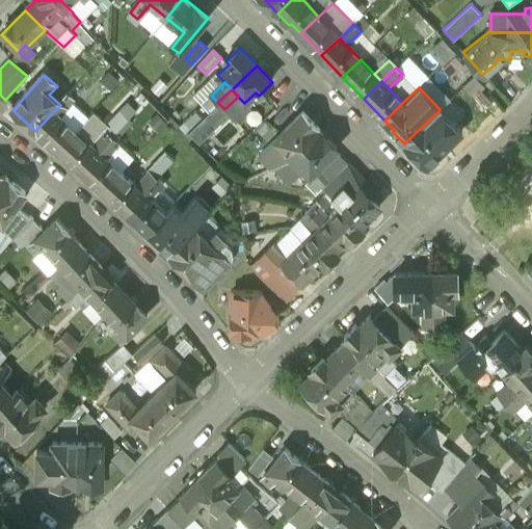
[(120,93),(99,105),(106,116),(127,105),(120,93)]
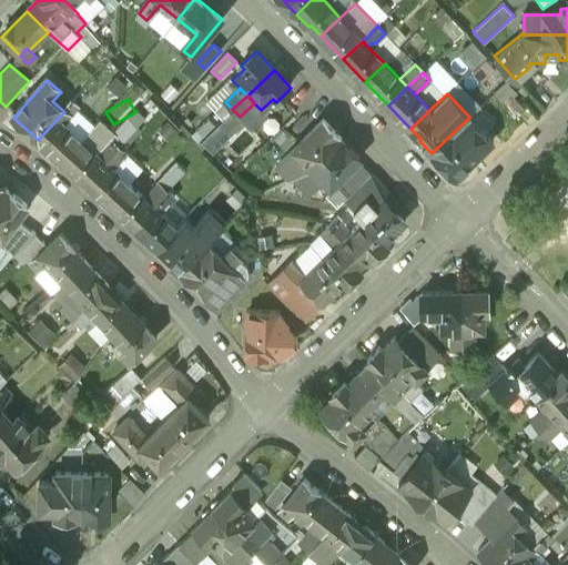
[(70,101),(62,110),(64,112),(58,119),(63,124),(79,109),(70,101)]
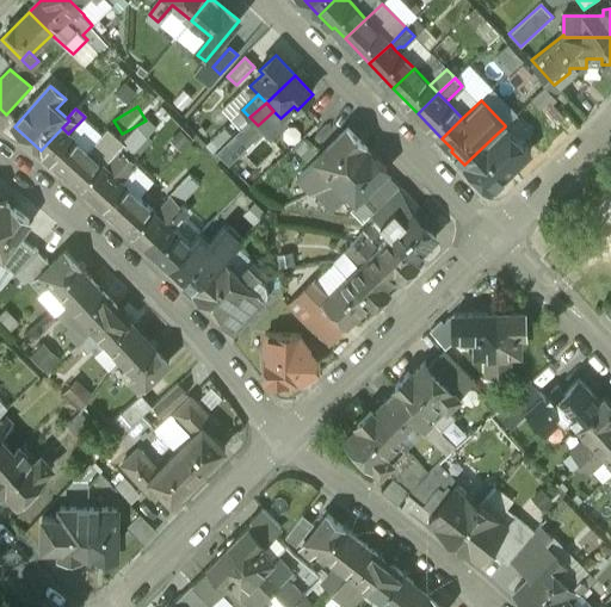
[(493,137),(492,138),(464,165),(491,192),(530,153),(505,127),(493,137)]
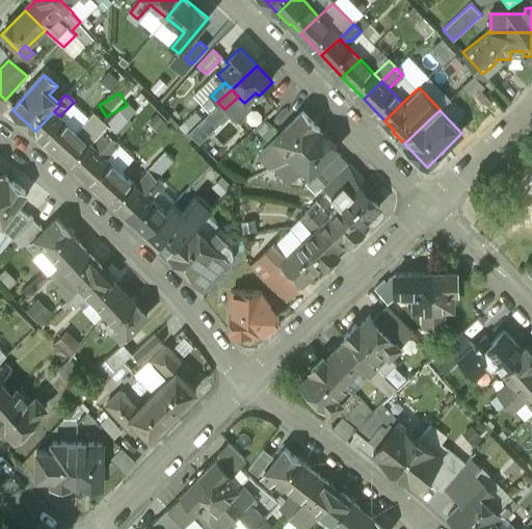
[(59,116),(54,111),(35,131),(48,142),(49,140),(59,151),(76,132),(59,116)]
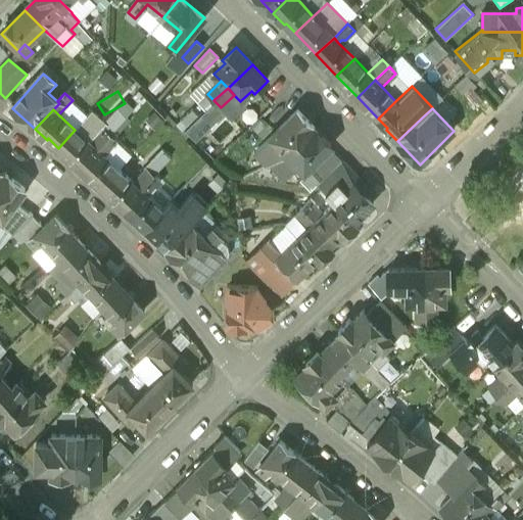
[(117,110),(104,125),(106,126),(90,143),(97,150),(108,137),(126,117),(117,110)]
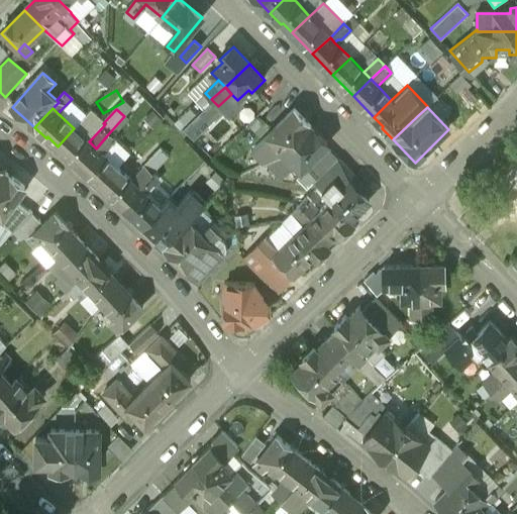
[(294,111),(268,137),(285,153),(311,127),(294,111)]
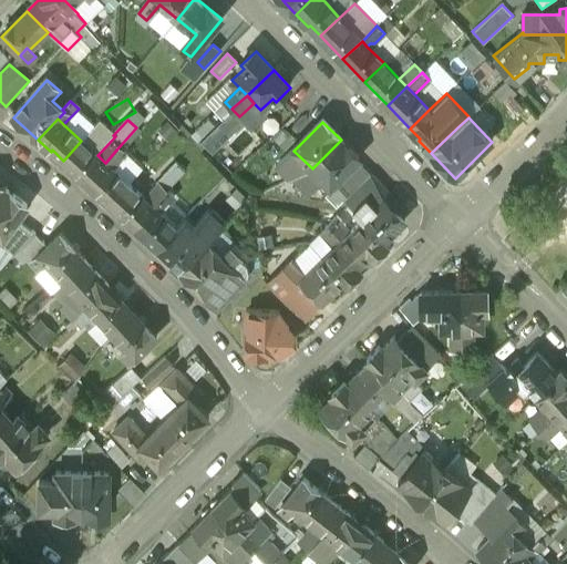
[(359,159),(341,140),(312,168),(297,176),(308,187),(317,188),(323,181),(331,187),(359,159)]
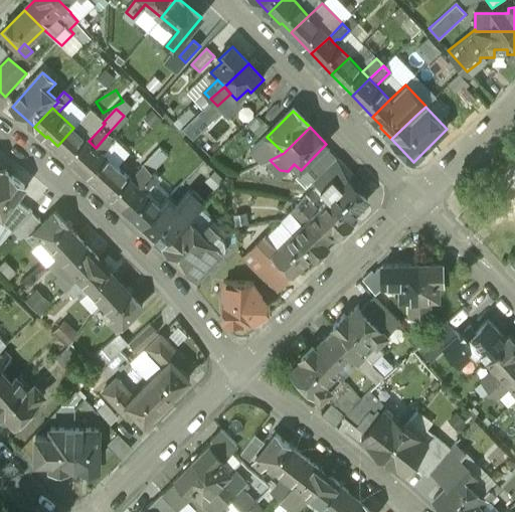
[(73,128),(57,146),(78,165),(96,148),(89,141),(73,128)]
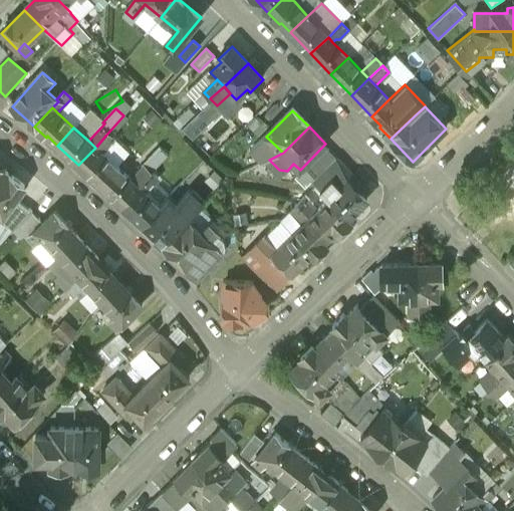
[(106,135),(95,148),(102,154),(114,141),(106,135)]
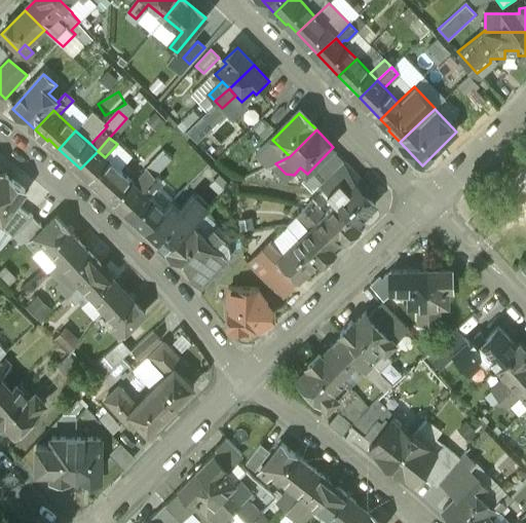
[(105,157),(98,151),(80,169),(103,189),(119,171),(105,157)]
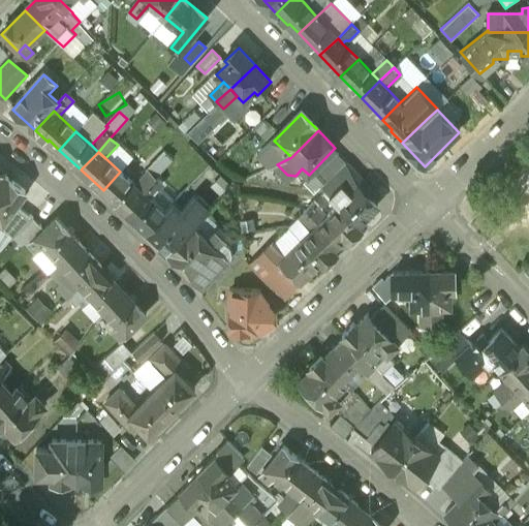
[(337,153),(318,172),(328,181),(346,162),(337,153)]
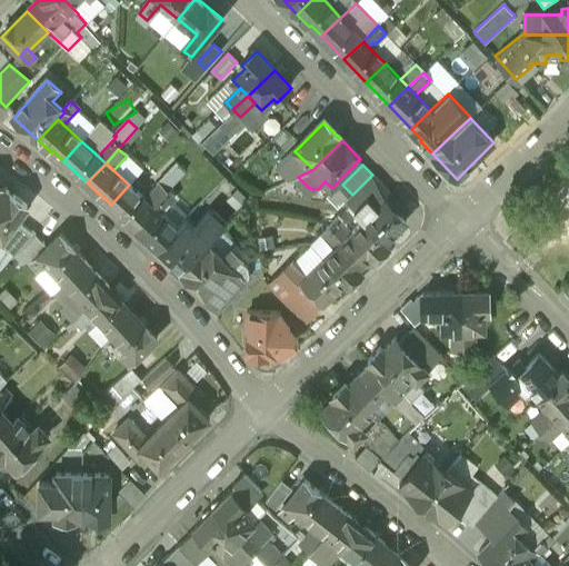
[(145,200),(129,185),(111,205),(135,227),(152,207),(145,200)]
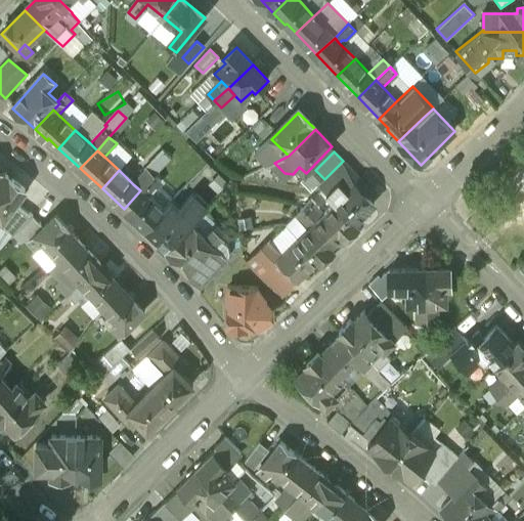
[(145,171),(133,184),(140,190),(153,177),(145,171)]
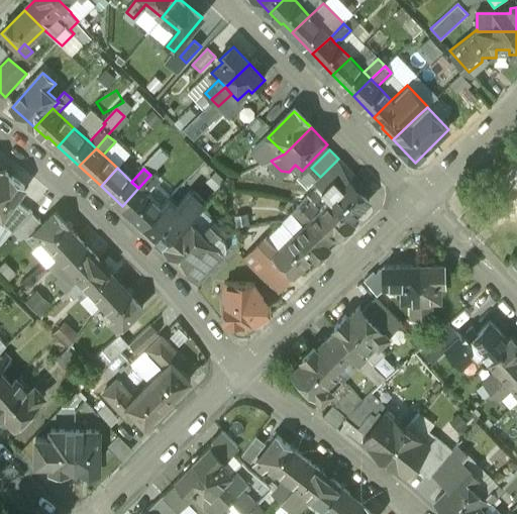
[(350,173),(339,183),(344,188),(330,202),(348,221),(349,221),(370,202),(357,190),(363,185),(350,173)]
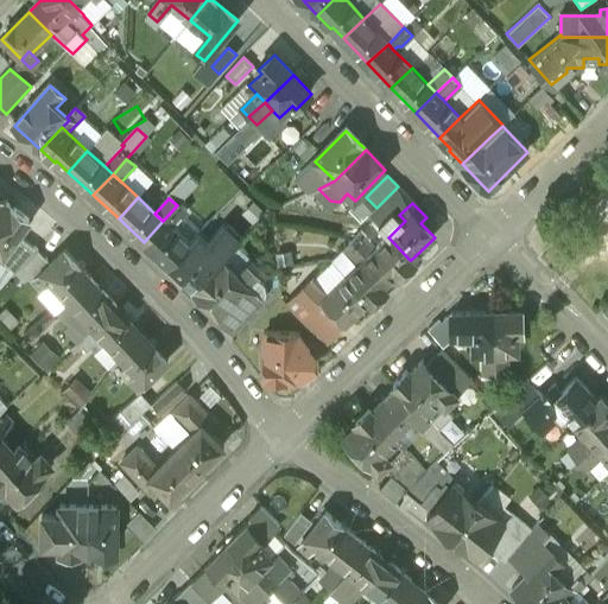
[(5,204),(0,211),(0,253),(4,255),(29,221),(5,204)]
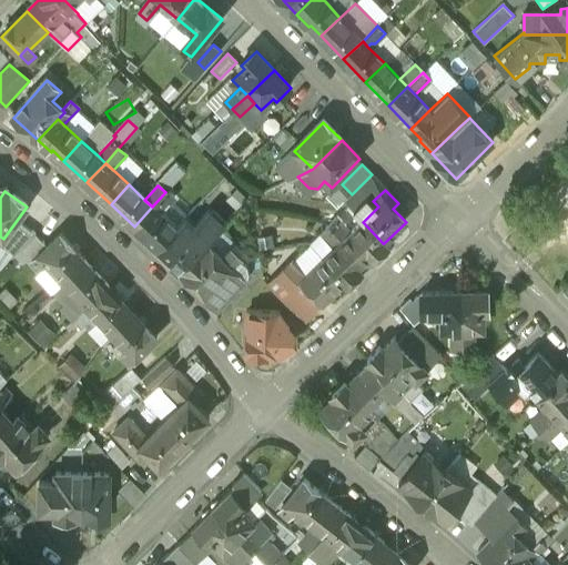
[(165,192),(152,207),(160,214),(173,200),(165,192)]
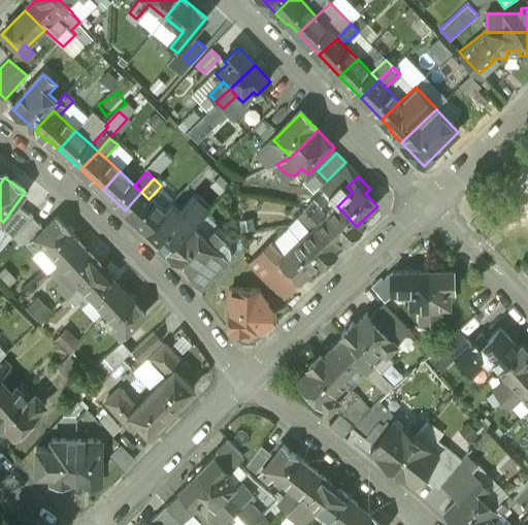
[(175,187),(162,200),(168,206),(182,192),(175,187)]
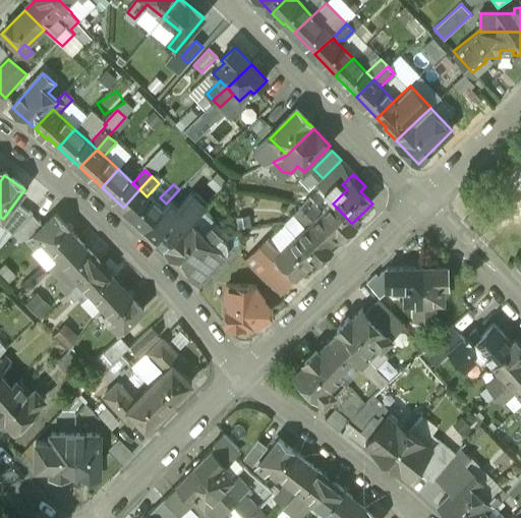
[(147,196),(139,189),(123,208),(145,228),(162,210),(147,196)]
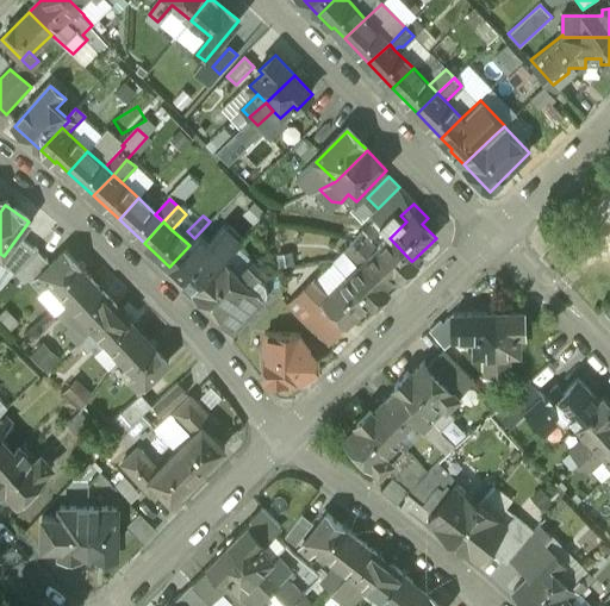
[(210,244),(199,235),(190,245),(215,269),(223,260),(240,239),(226,227),(210,244)]
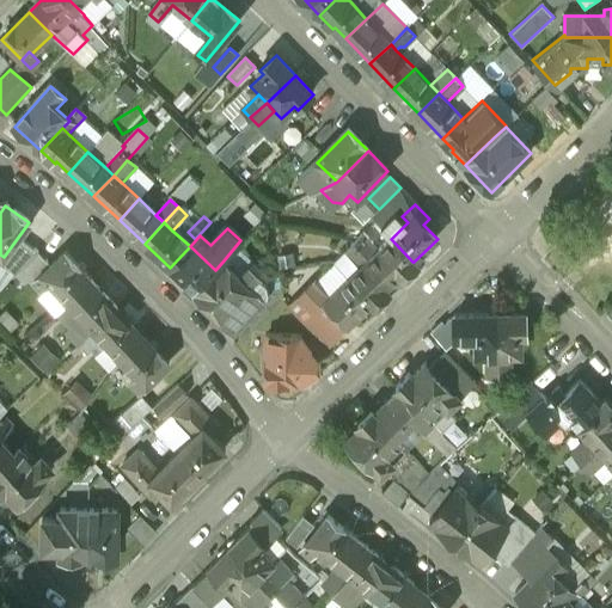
[(558,229),(548,240),(555,247),(565,238),(558,229)]
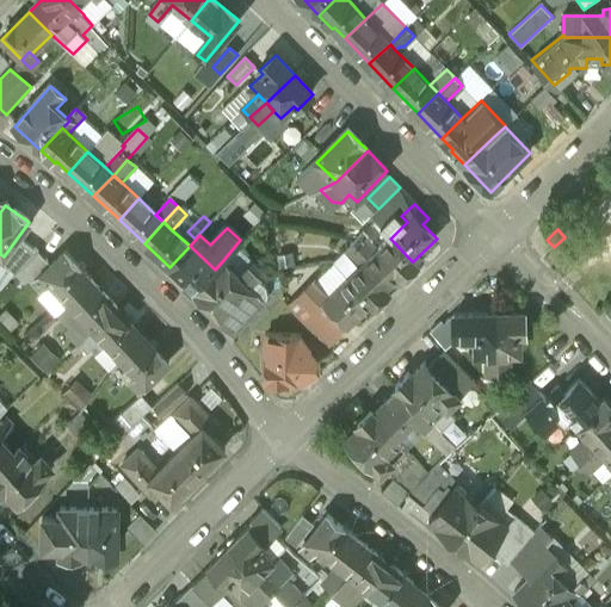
[(371,245),(362,235),(355,242),(370,259),(374,255),(366,248),(371,245)]
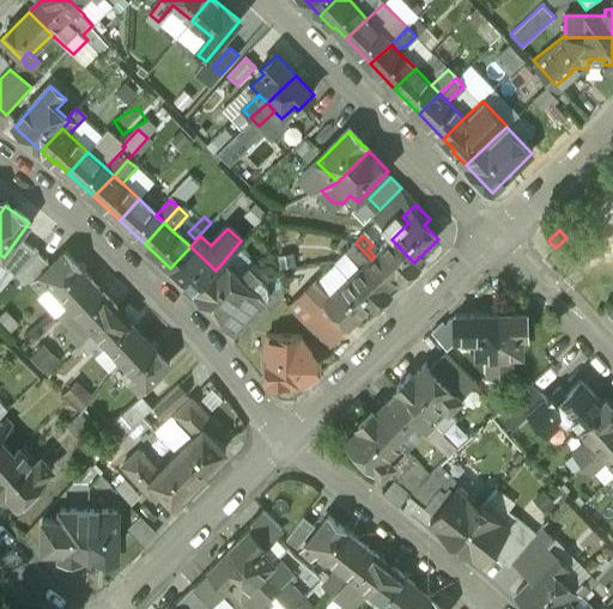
[(375,256),(371,260),(393,282),(400,276),(404,279),(418,265),(414,262),(413,262),(392,239),(375,256)]
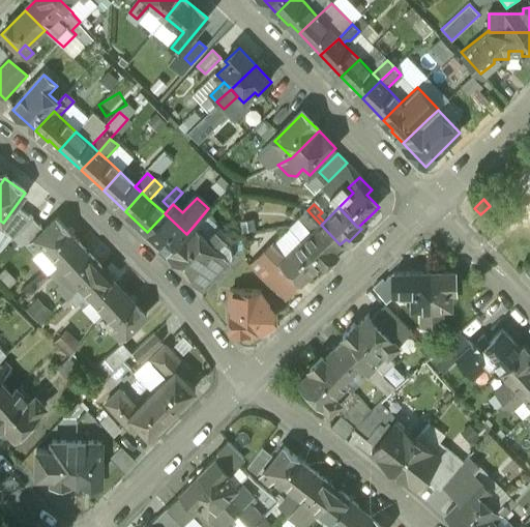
[(321,225),(307,210),(300,217),(314,232),(321,225)]
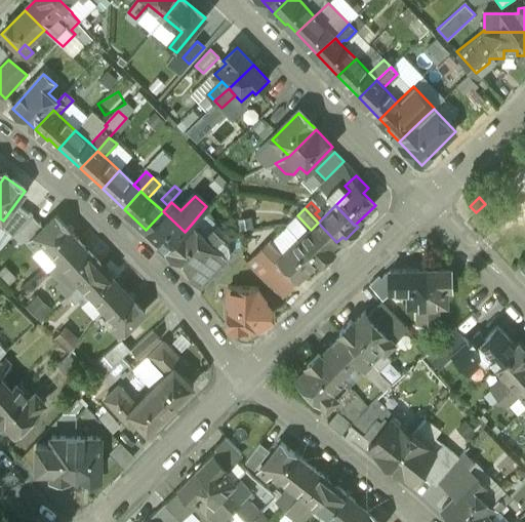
[(163,211),(146,230),(156,239),(155,240),(167,251),(185,232),(163,211)]
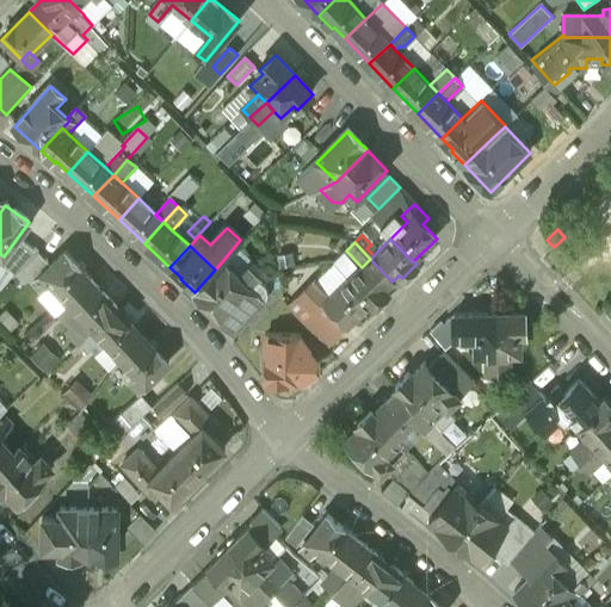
[(36,251),(14,273),(24,284),(48,262),(36,251)]
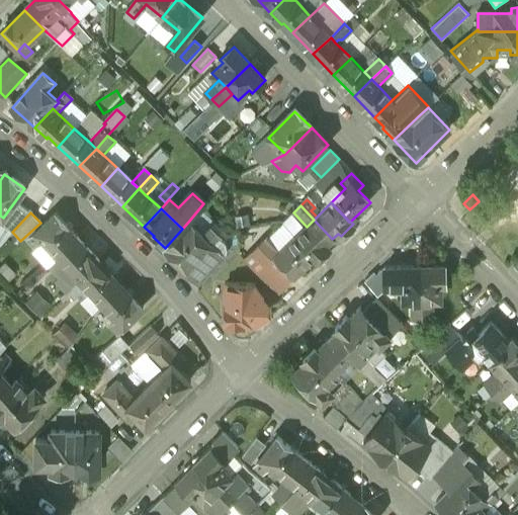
[(56,213),(29,239),(35,245),(42,238),(59,256),(78,238),(56,213)]
